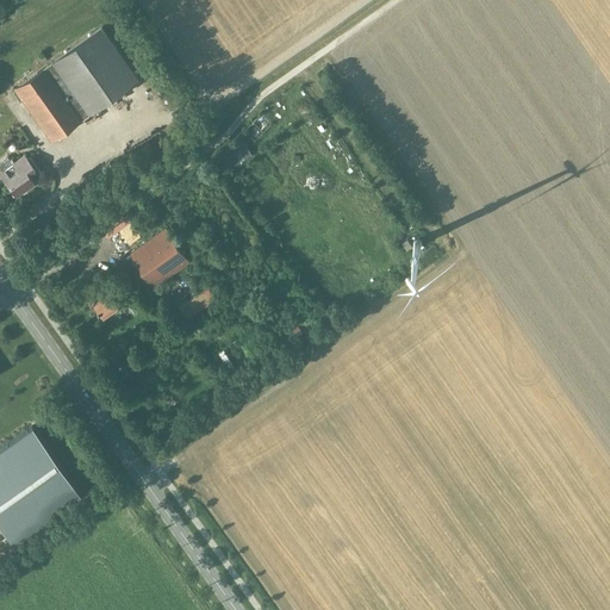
[(51,141),(138,79),(101,27),(14,89),(51,141)]
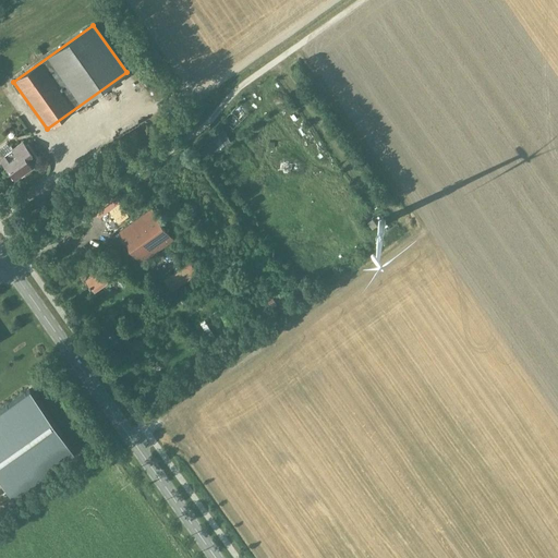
[(13,152),(2,160),(15,179),(33,167),(29,162),(35,158),(23,142),(12,149),(13,152)]
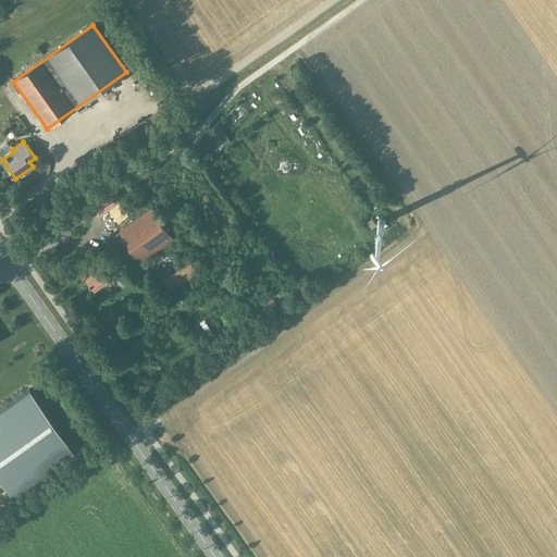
[(120,229),(141,260),(173,238),(151,207),(120,229)]
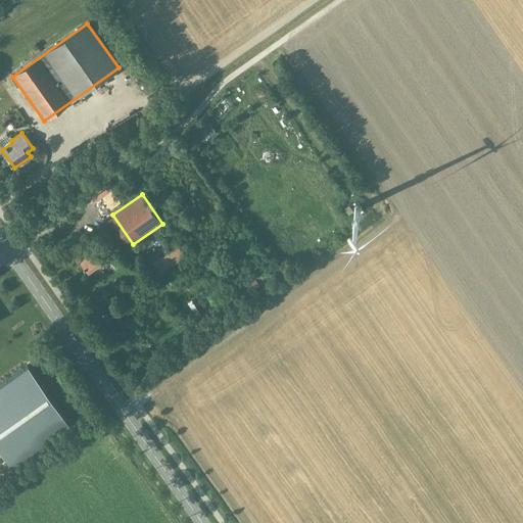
[(344,207),(348,214),(353,210),(349,204),(344,207)]
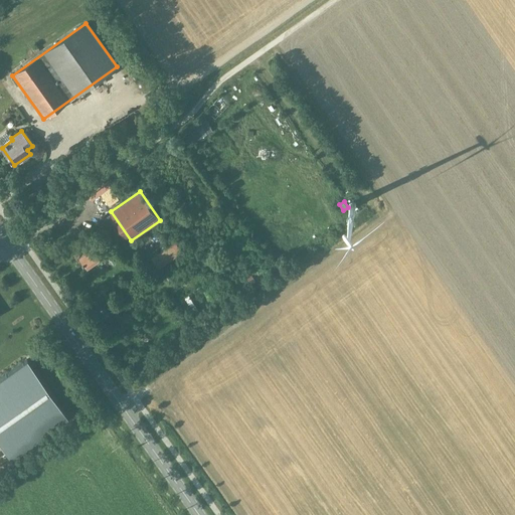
[(151,259),(157,267),(159,270),(182,252),(174,241),(151,259)]
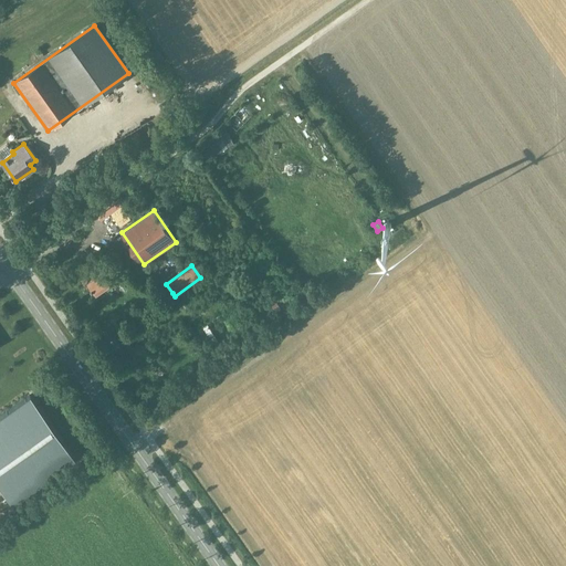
[(96,294),(113,283),(111,280),(116,275),(109,266),(104,271),(87,282),(96,294)]
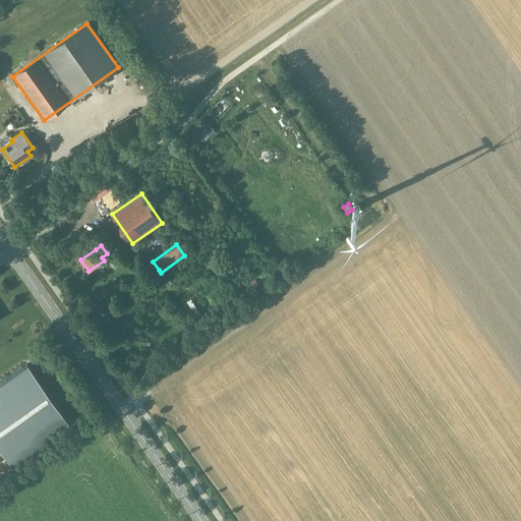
[(252,274),(232,291),(236,296),(256,278),(252,274)]
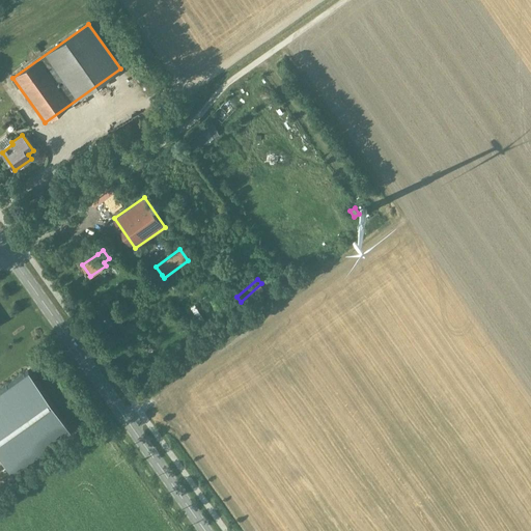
[(27,370),(0,390),(0,457),(10,472),(70,429),(27,370)]
